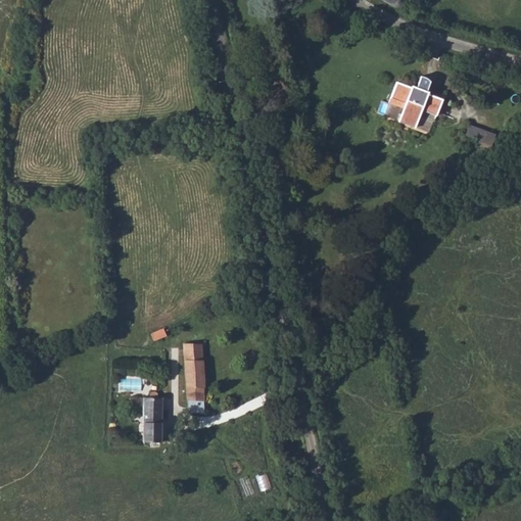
[(394,82),(389,94),(406,100),(398,119),(415,124),(422,106),(435,110),(441,98),(427,93),(428,90),(426,89),(430,79),(421,73),(416,87),(412,86),(410,87),(394,82)]
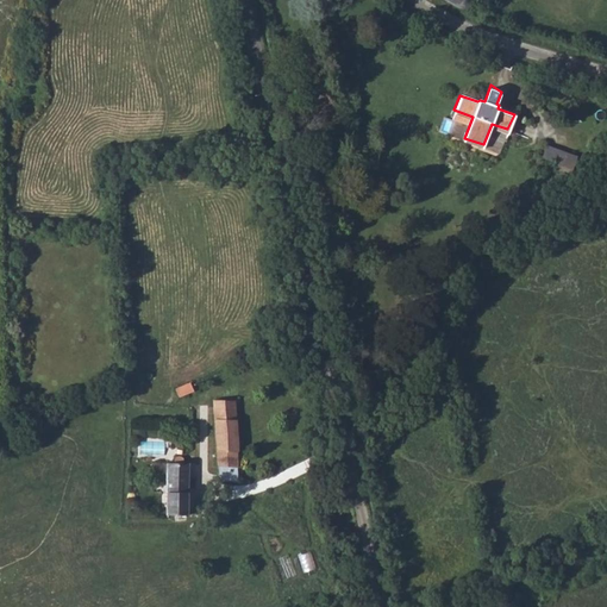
[(550,144),(548,156),(564,160),(567,148),(550,144)]
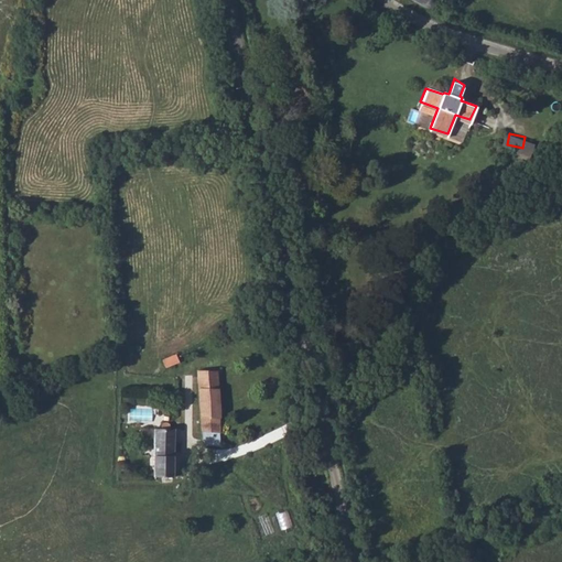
[(176,353),(165,357),(168,365),(176,361),(180,359),(176,353)]
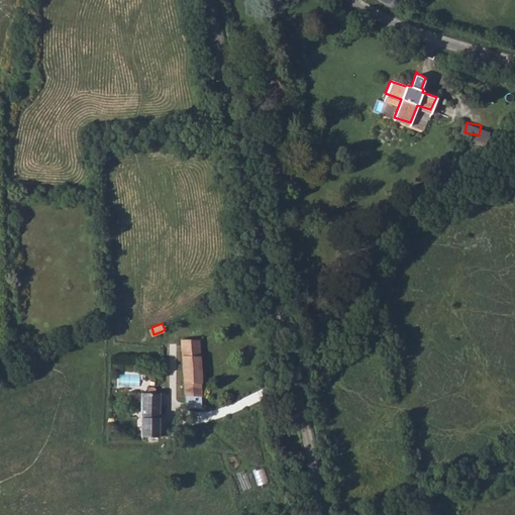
[(196,334),(181,338),(187,408),(202,406),(201,383),(203,382),(202,358),(196,334)]
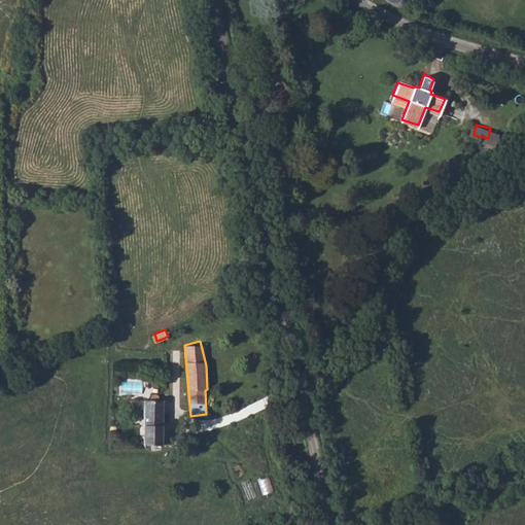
[(151,400),(146,400),(146,445),(162,446),(163,399),(155,399),(156,396),(155,393),(153,392),(150,393),(149,395),(151,400)]
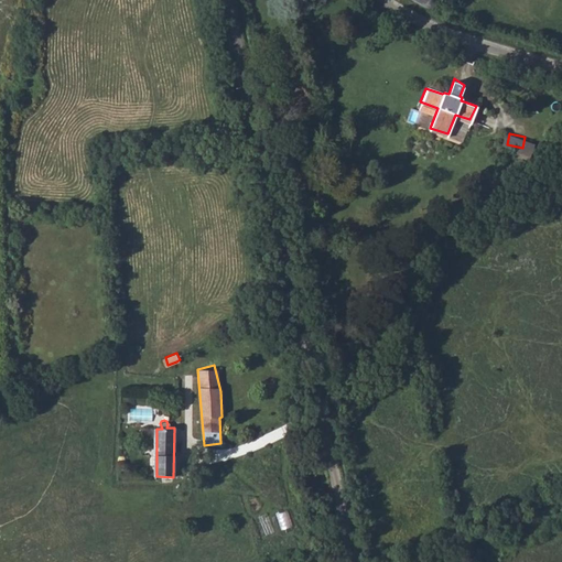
All buildings are outlined.
